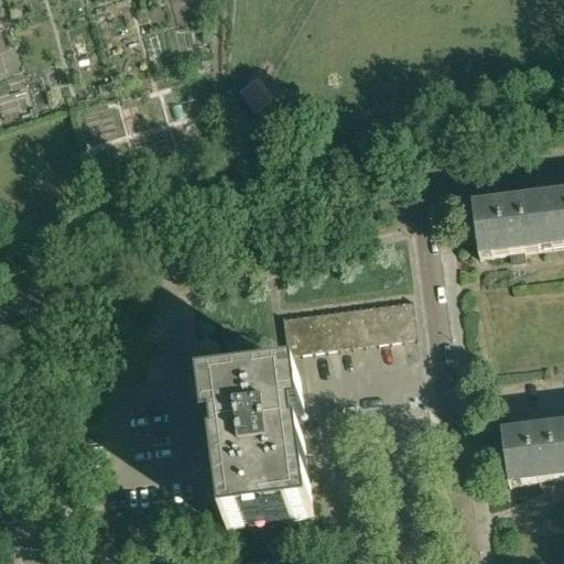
[(563,250),(563,197),(546,201),(553,252),(563,250)]
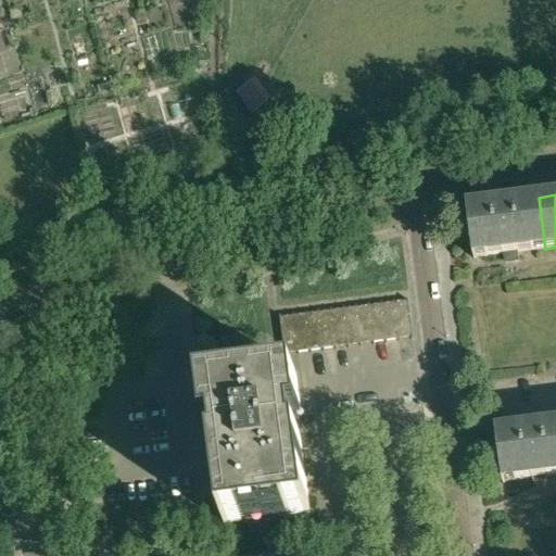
[(468,205),(467,205),(474,260),(477,260),(477,257),(505,254),(506,264),(512,264),(519,263),(517,252),(545,249),(539,198),(468,206),(468,205)]
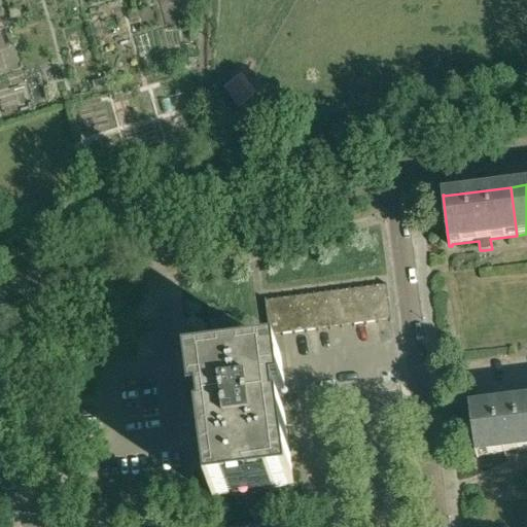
[(393,322),(388,285),(267,301),(271,339),(393,322)]
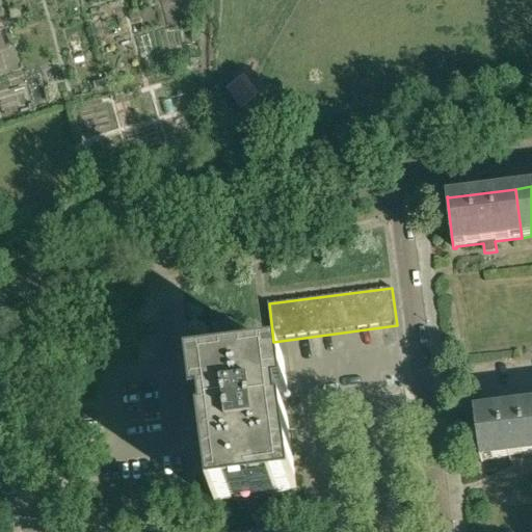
[(296,457),(293,433),(290,433),(286,400),(290,400),(284,358),(193,370),(198,413),(203,411),(207,444),(204,445),(207,470),(210,469),(214,501),(237,499),(237,503),(274,498),(274,494),(296,490),(292,458),(296,457)]
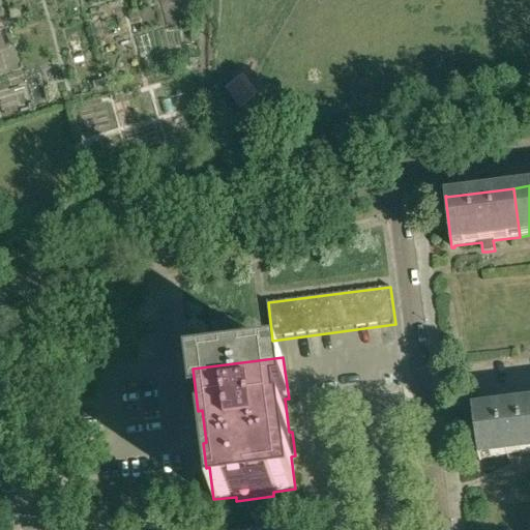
[(473,409),(479,461),(482,461),(481,459),(509,455),(509,461),(514,460),(520,459),(520,454),(529,452),(529,403),(475,411),(475,409),(473,409)]
